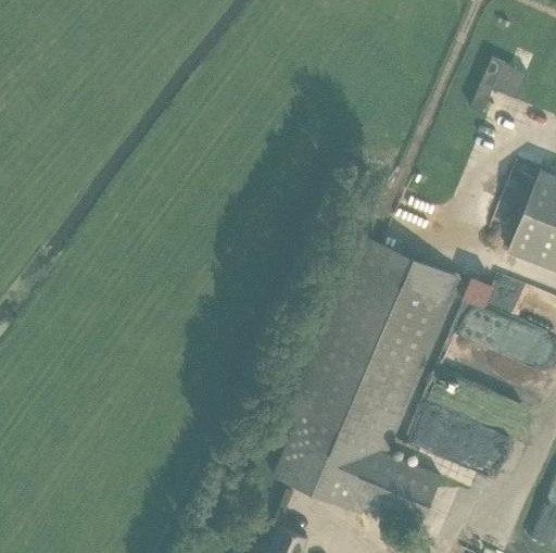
[(555,271),(555,177),(539,171),(507,252),(555,271)]
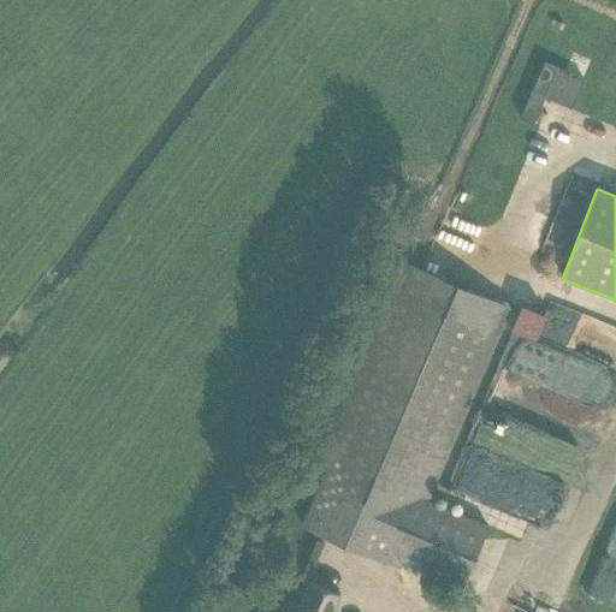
[(511,310),(401,263),(319,455),(331,459),(302,528),(400,570),(402,564),(462,589),(487,530),(428,504),(511,310)]
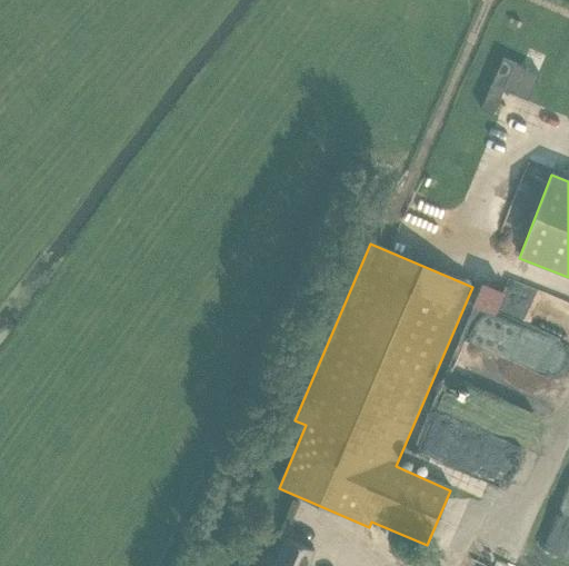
[(568,338),(568,337),(568,306),(526,289),(518,308),(523,310),(538,316),(535,325),(568,338)]
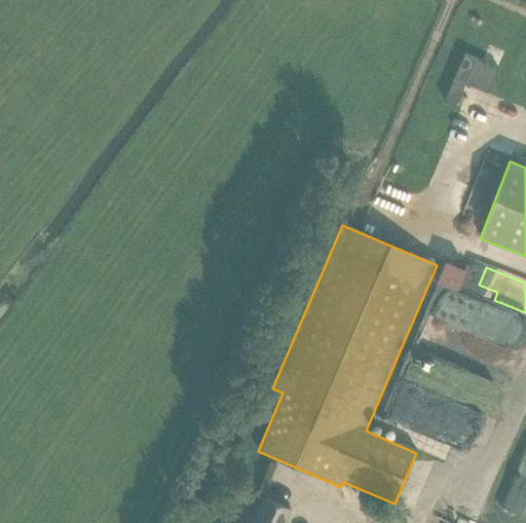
[(458,299),(467,277),(445,268),(436,291),(458,299)]
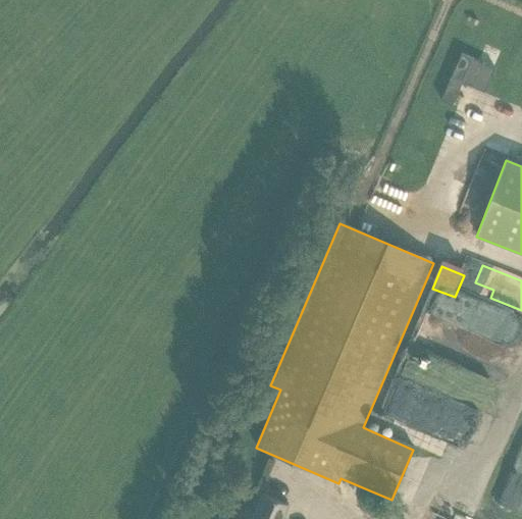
[(432,313),(417,350),(490,379),(506,344),(432,313)]
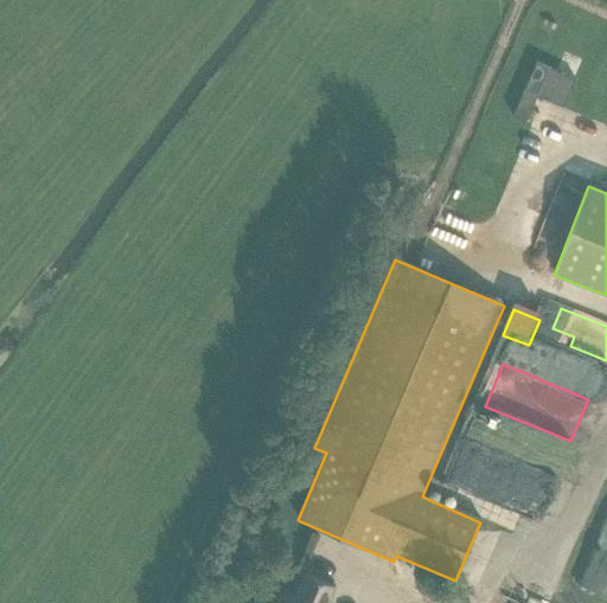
[(327,602),(334,589),(306,576),(293,602),(327,602)]
